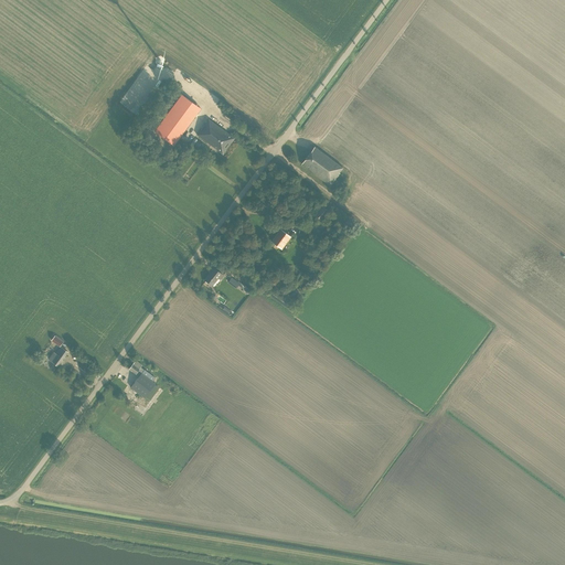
[(174,146),(178,141),(202,108),(182,94),(155,131),(174,146)]
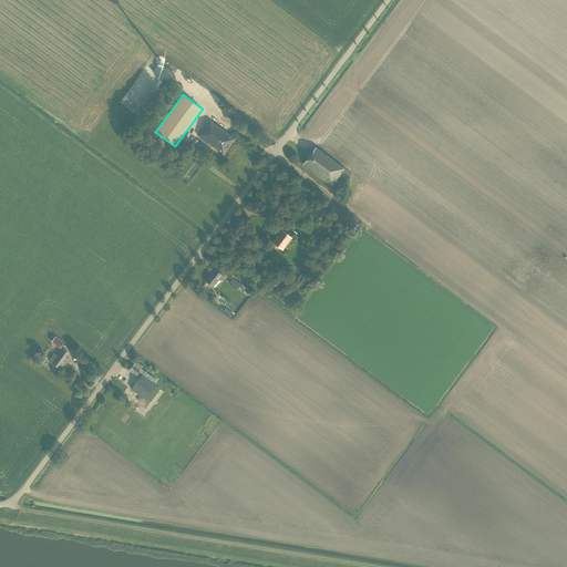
[(224,154),(233,142),(235,138),(226,133),(226,132),(209,120),(198,135),(224,154)]
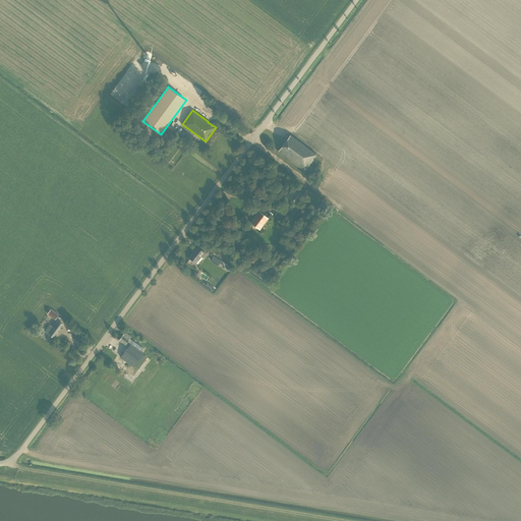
[(316,155),(291,135),(278,152),(305,172),(314,160),(313,160),(316,155)]
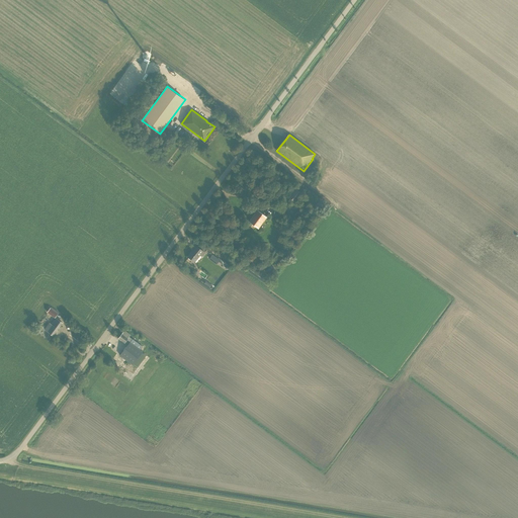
[(152,148),(153,147),(148,143),(145,146),(150,150),(153,152),(155,150),(152,148)]
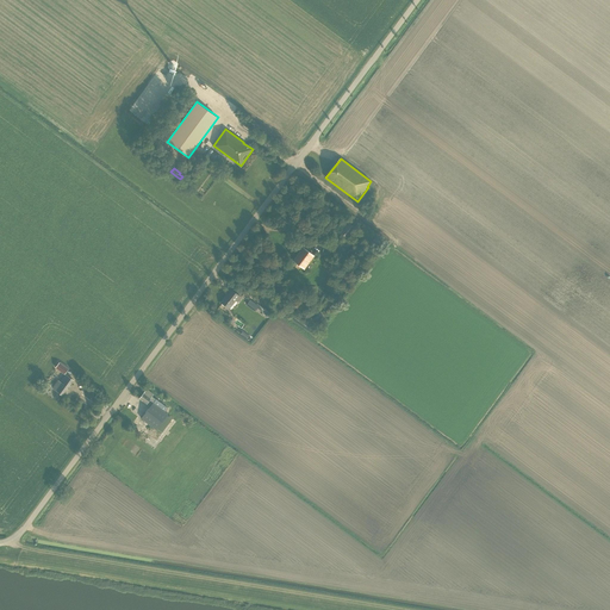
[(355,228),(349,222),(341,231),(347,237),(355,228)]
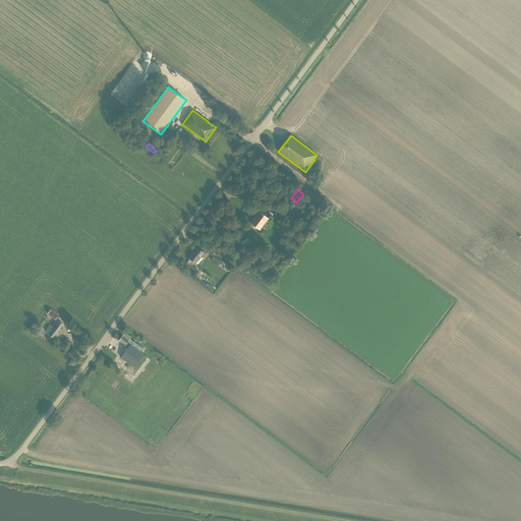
[(261,229),(269,218),(259,211),(251,222),(261,229)]
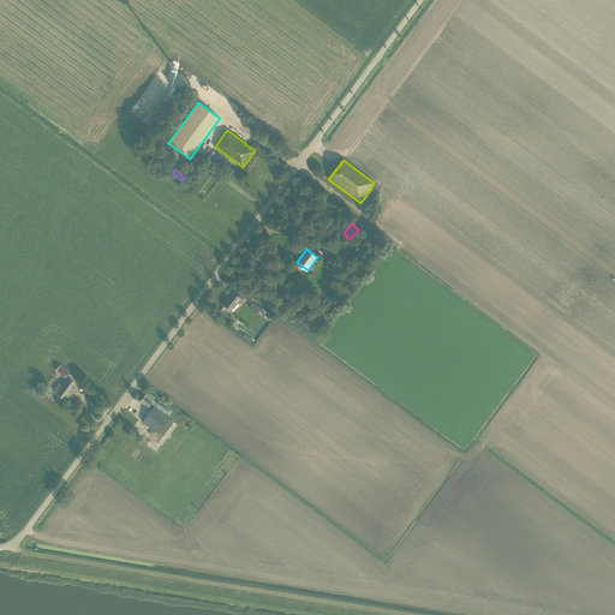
[(240,305),(244,300),(236,293),(233,297),(231,294),(228,298),(224,305),(232,311),(238,303),(240,305)]
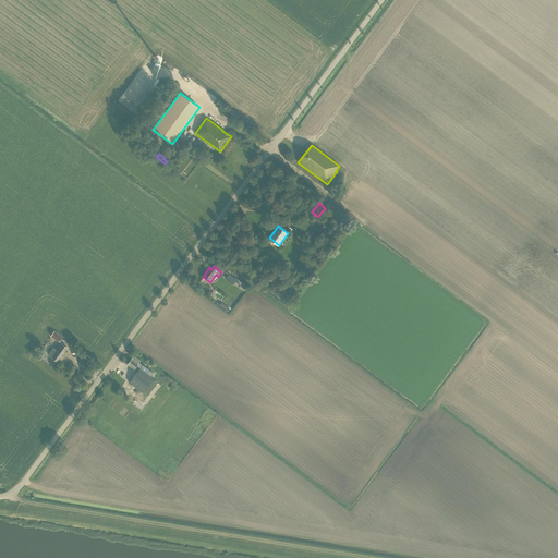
[(233,284),(237,279),(229,274),(226,279),(233,284)]
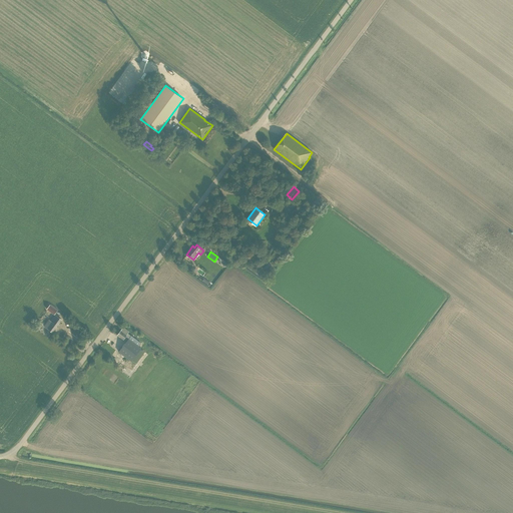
[(54,315),(57,311),(50,305),(47,310),(54,315)]
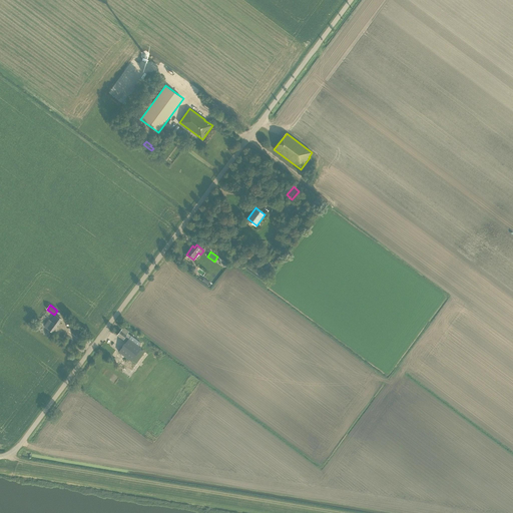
[(50,321),(57,326),(62,320),(55,315),(50,321)]
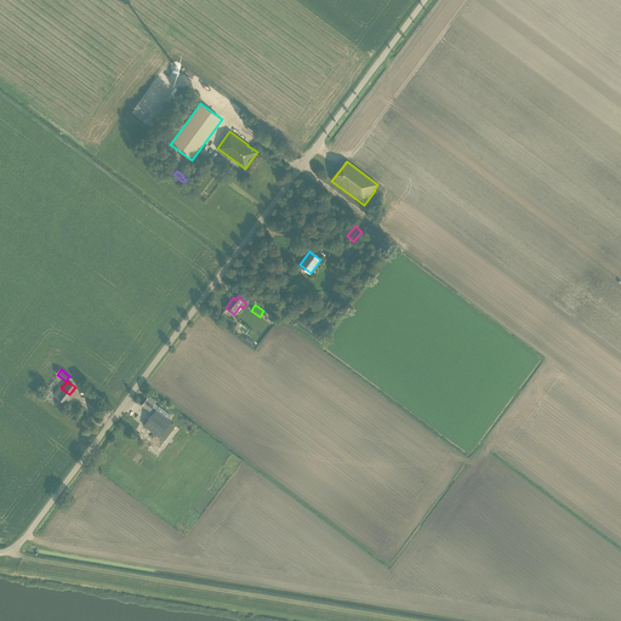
[(60,387),(53,396),(56,397),(64,402),(69,394),(61,388),(60,387)]
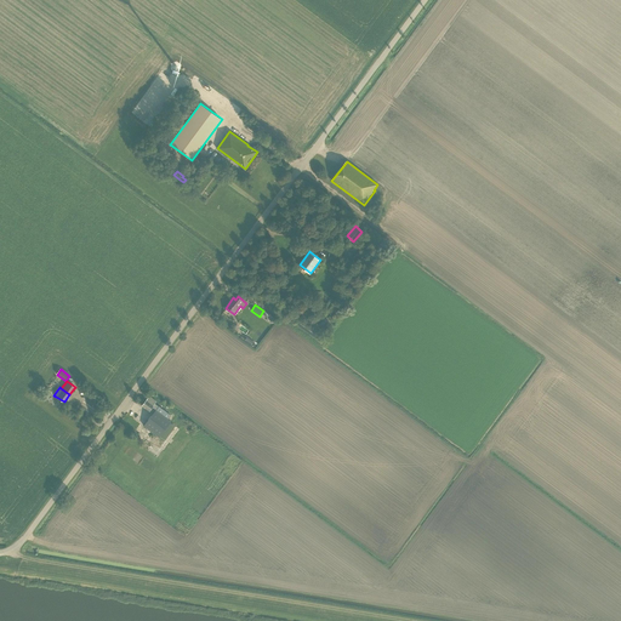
[(171,422),(172,422),(177,415),(161,404),(159,406),(155,404),(157,402),(149,396),(142,405),(149,411),(153,408),(157,410),(144,426),(159,438),(160,437),(165,440),(176,426),(171,422)]
